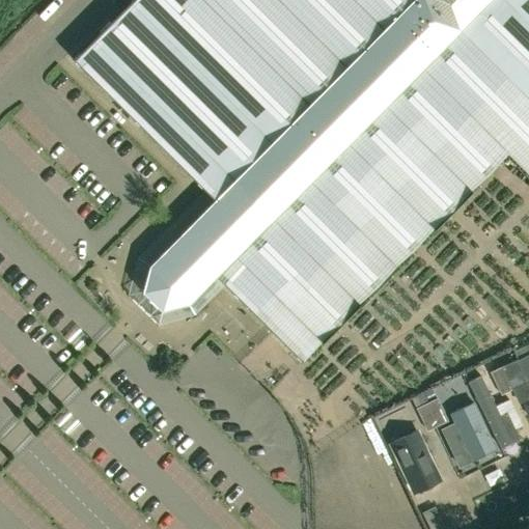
[(303,362),(509,155),(528,173),(528,0),(134,0),(75,60),(216,200),(151,267),(144,293),(156,304),(164,312),(190,305),(218,277),(303,362)]
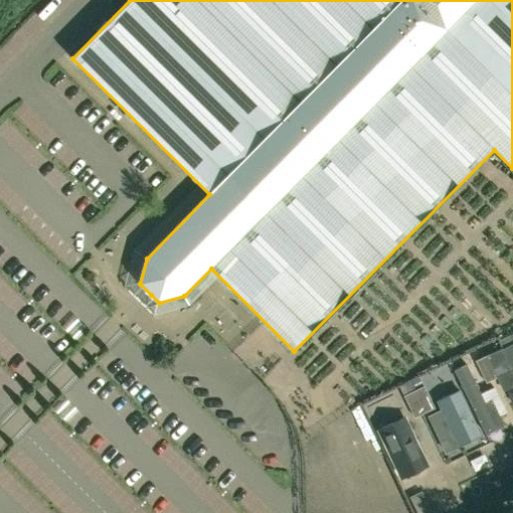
[(275,332),(254,350),(276,372),(295,353),(275,332)]
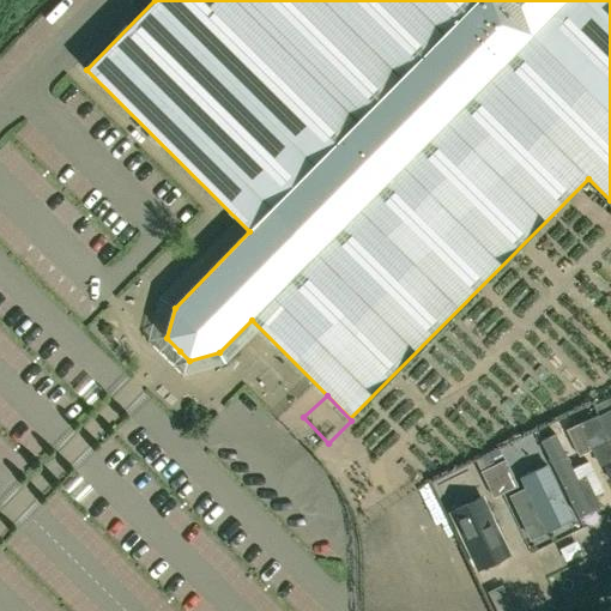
[(610,404),(597,410),(600,417),(568,433),(580,459),(593,453),(602,470),(610,464),(610,404)]
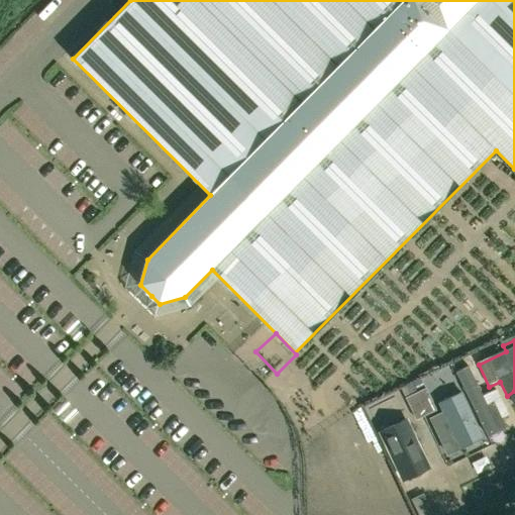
[(448,380),(429,389),(407,399),(418,421),(439,411),(435,402),(455,392),(448,380)]
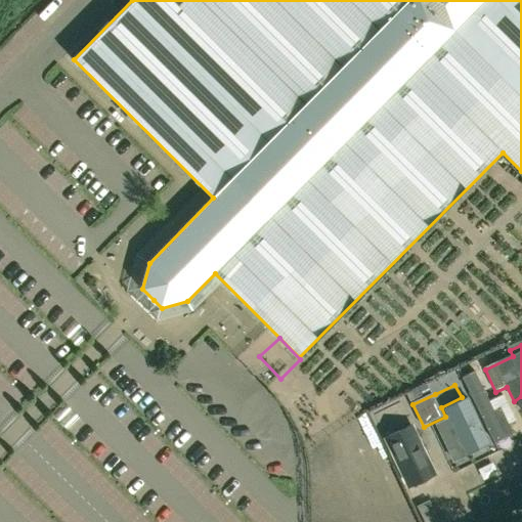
[(485,391),(471,399),(495,445),(510,438),(485,391)]
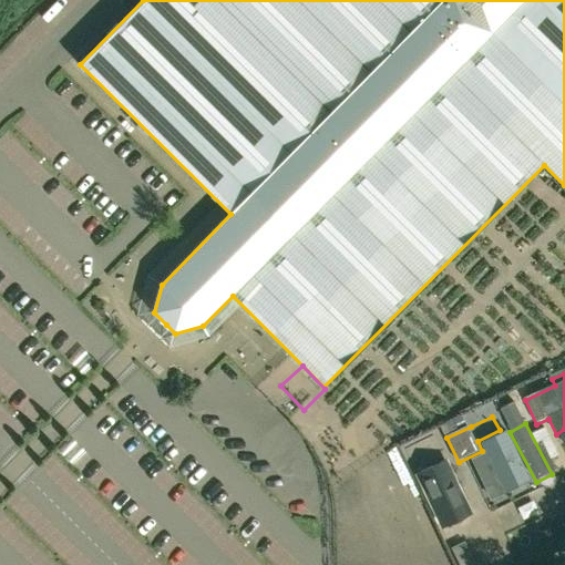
[(503,448),(481,458),(503,505),(525,494),(503,448)]
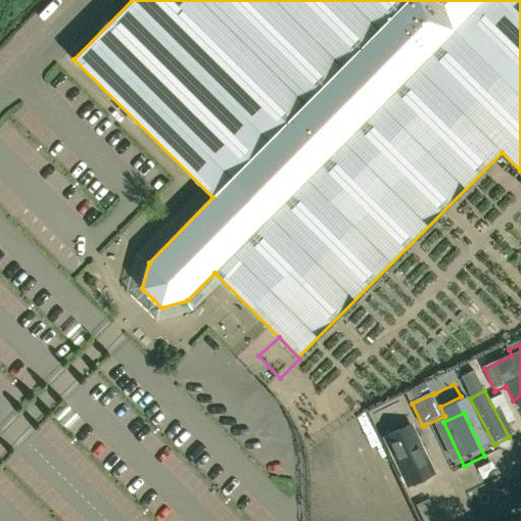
[(409,428),(387,438),(410,486),(432,476),(409,428)]
